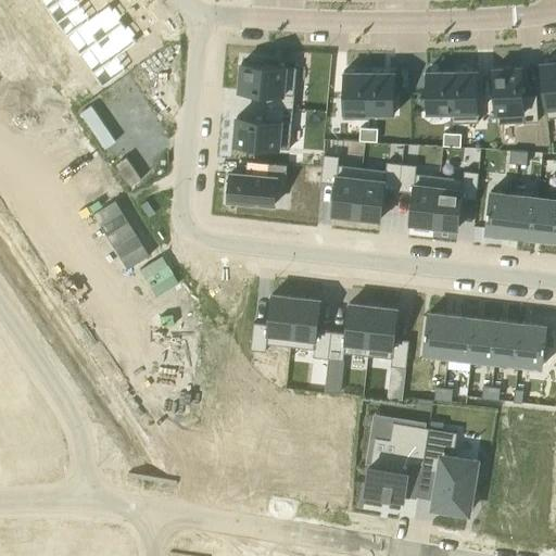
[(50,0),(53,3),(47,9),(57,22),(80,5),(76,0),(50,0)]
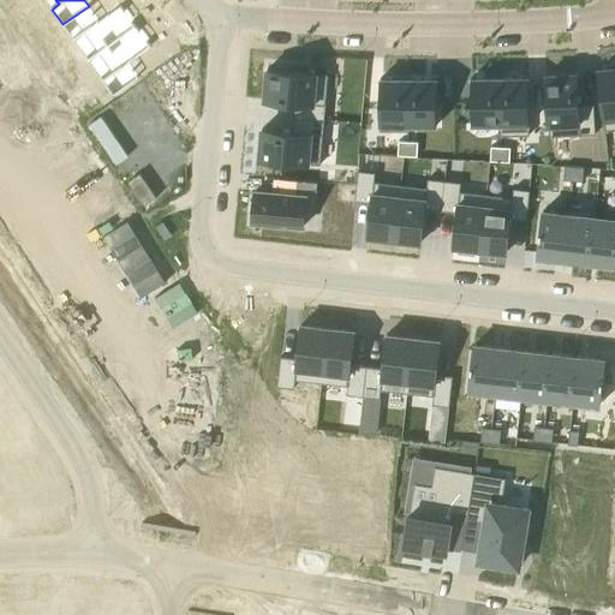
[(89,6),(63,24),(73,40),(81,35),(95,55),(136,25),(121,4),(99,19),(89,6)]
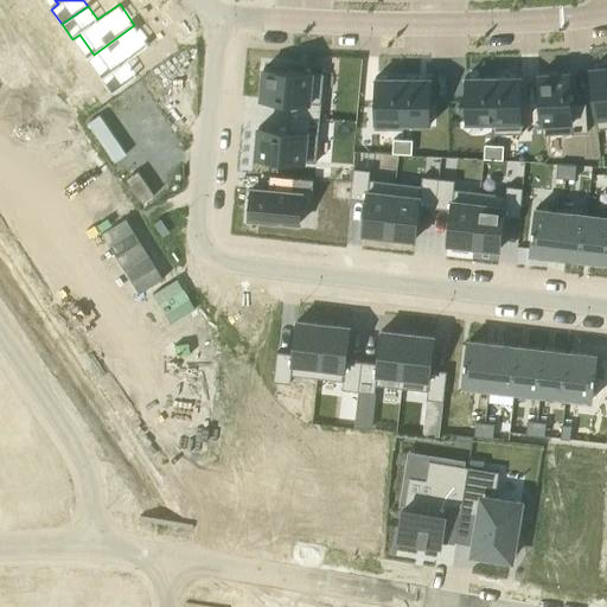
[(134,25),(94,55),(108,74),(101,78),(112,94),(136,76),(131,66),(152,51),(149,46),(140,33),(134,25)]
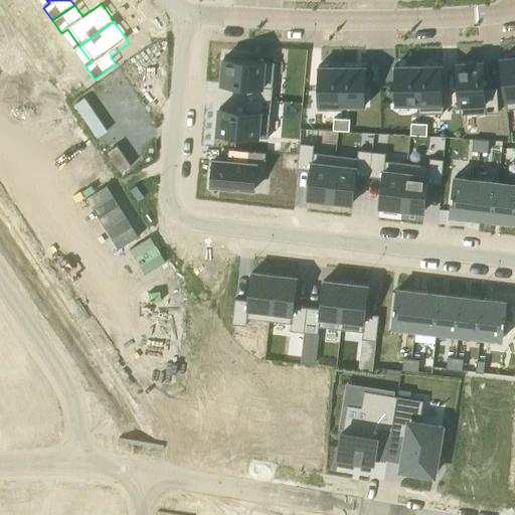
[(514,56),(501,58),(506,100),(514,98),(514,53),(513,53),(514,56)]
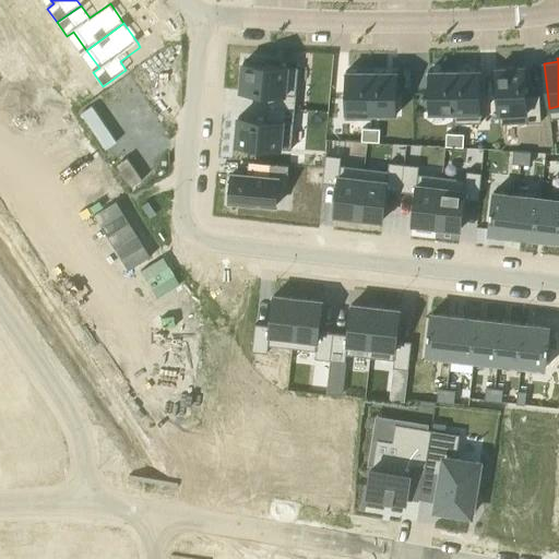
[(244,62),(240,91),(269,93),(268,106),(295,108),(296,95),(286,94),(288,67),(264,64),(264,61),(251,60),(251,63),(244,62)]
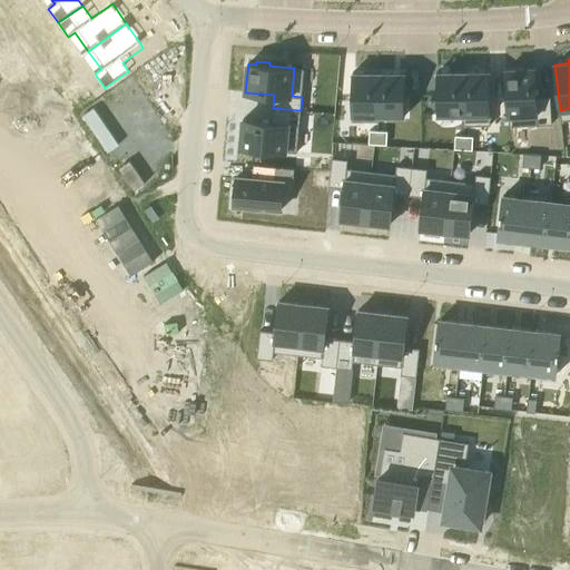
[(534,68),(505,69),(509,116),(537,114),(538,125),(552,124),(551,96),(537,97),(534,68)]
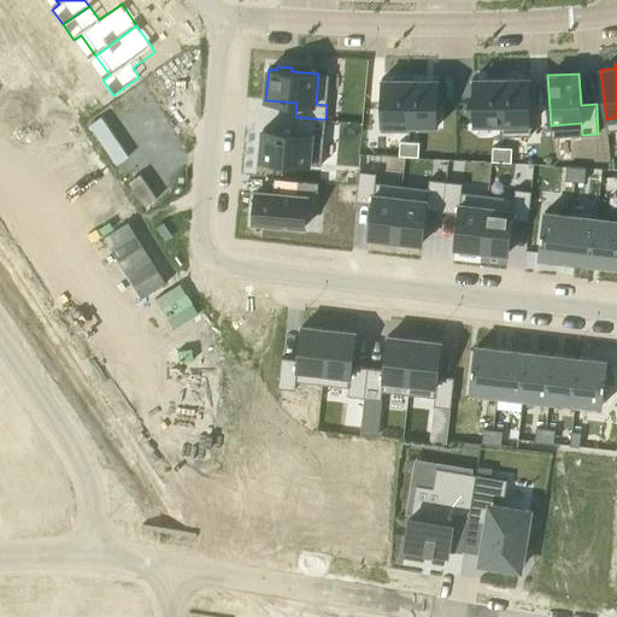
[(501,77),(472,77),(474,124),(503,124),(501,77)]
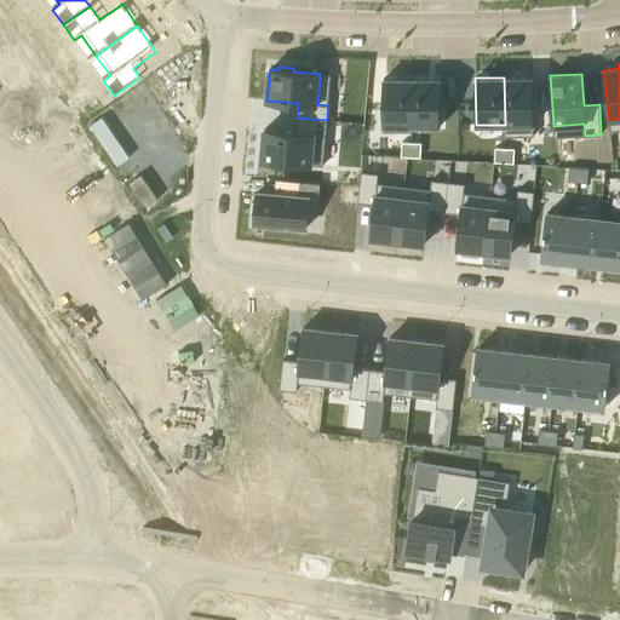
[(533,78),(504,78),(505,125),(534,125),(533,78)]
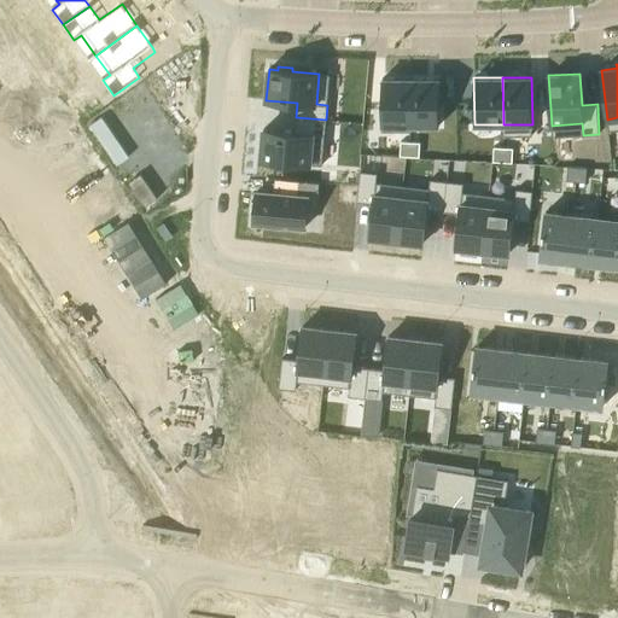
[(383,79),(382,126),(410,126),(410,79),(383,79)]
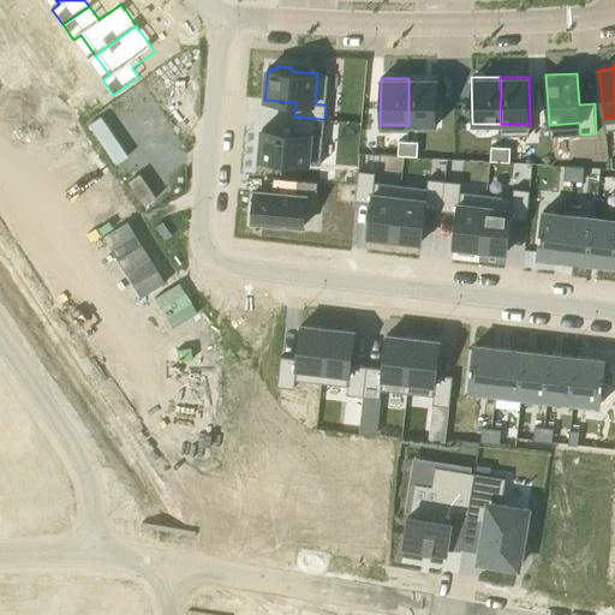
[(408,78),(408,125),(437,125),(437,78),(408,78)]
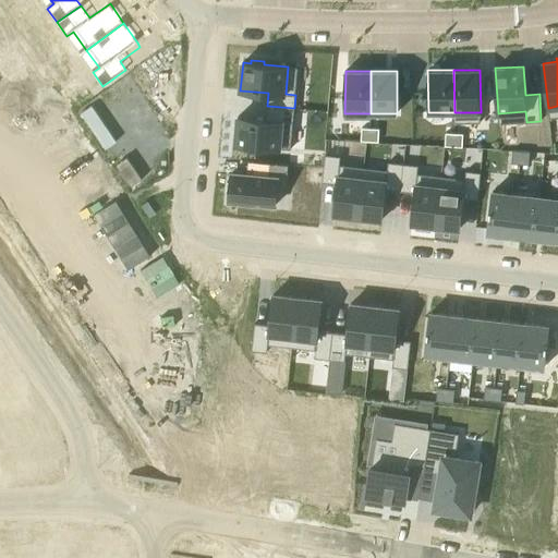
[(238,117),(235,144),(280,148),(283,120),(293,121),(294,108),(267,106),(266,119),(238,117)]
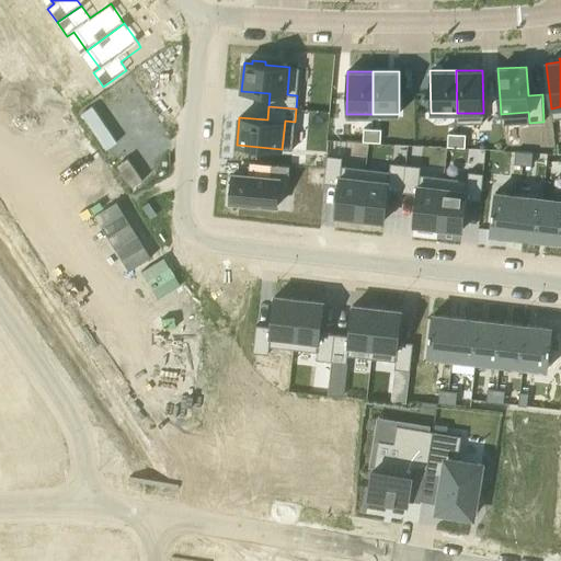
[(364,128),(363,142),(371,142),(373,129),(364,128)]
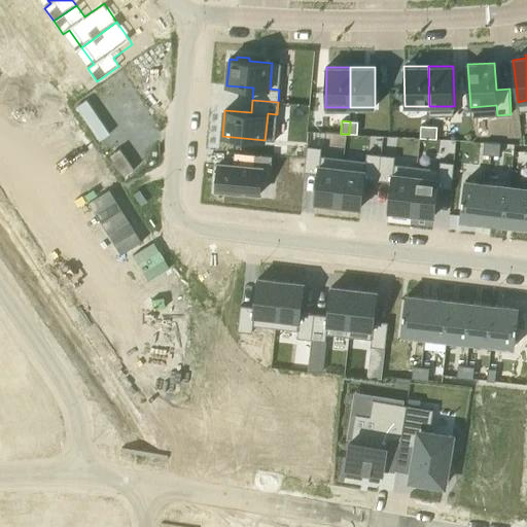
[(350,121),(349,134),(357,135),(358,121),(350,121)]
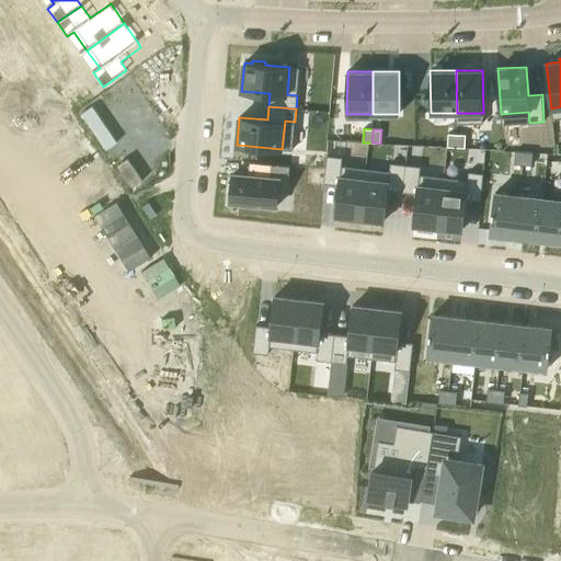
[(448,134),(447,147),(456,148),(457,135),(448,134)]
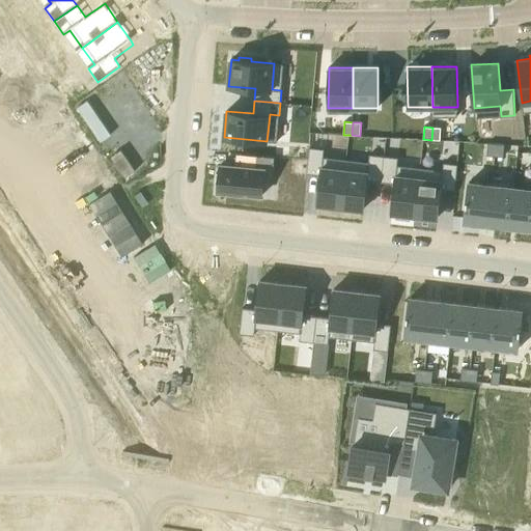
[(432,128),(431,140),(440,140),(441,128),(432,128)]
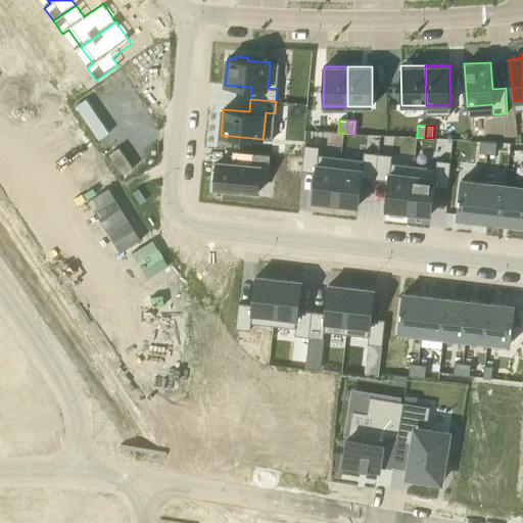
[(480,141),(479,153),(487,153),(488,141),(480,141)]
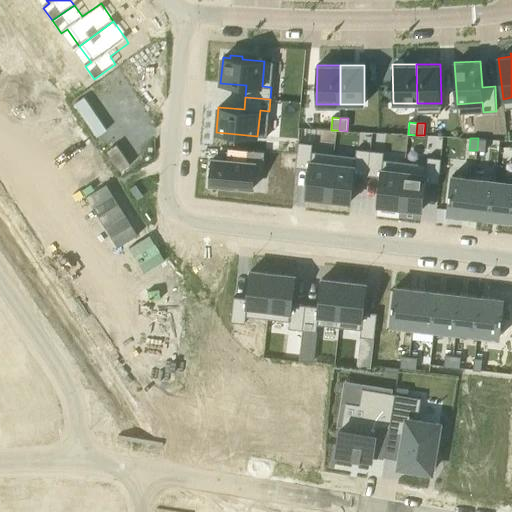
[(478,138),(477,150),(485,151),(486,139),(478,138)]
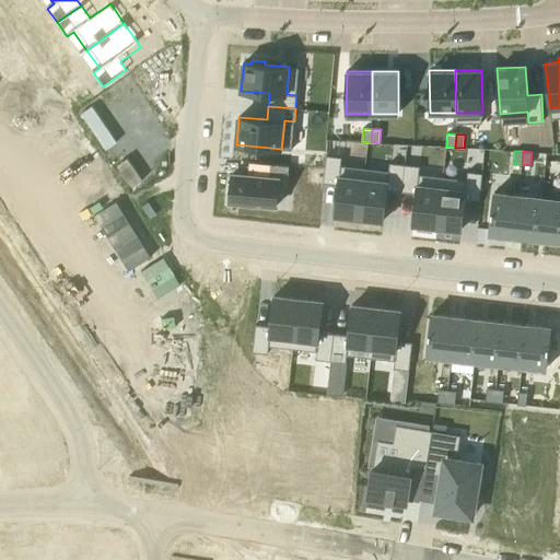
[(327,155),(324,183),(338,184),(335,214),(359,218),(365,167),(341,165),(341,156),(327,155)]
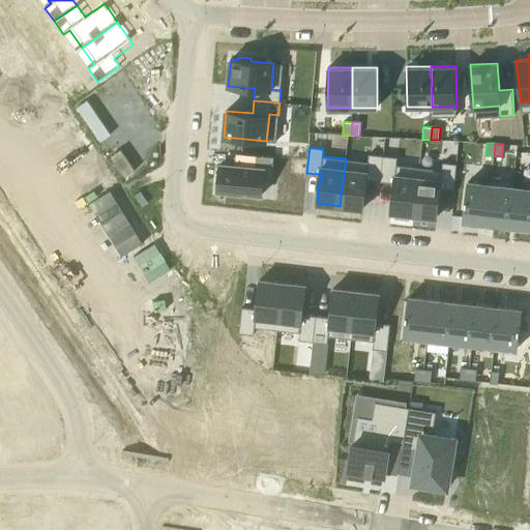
[(346,158),(340,206),(363,209),(366,180),(380,181),(383,155),(369,153),(369,162),(346,158)]
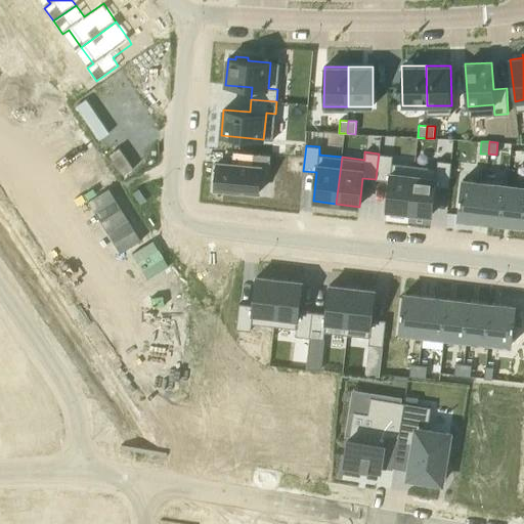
[(217,162),(215,188),(259,192),(260,176),(269,177),(271,155),(254,153),(253,165),(232,164),(217,162)]
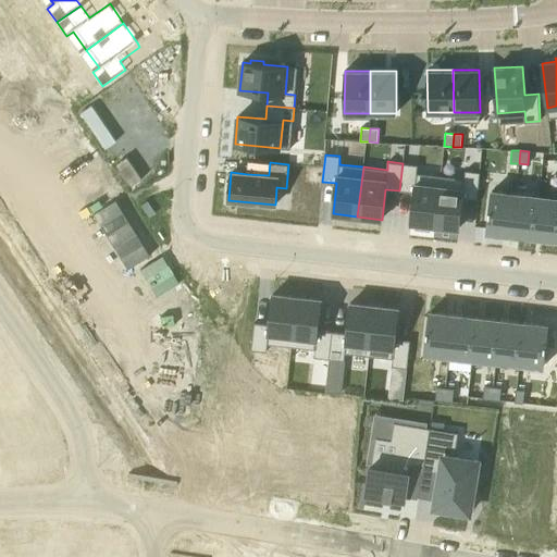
[(403,163),(399,190),(413,193),(410,223),(435,225),(441,175),(417,173),(418,165),(403,163)]
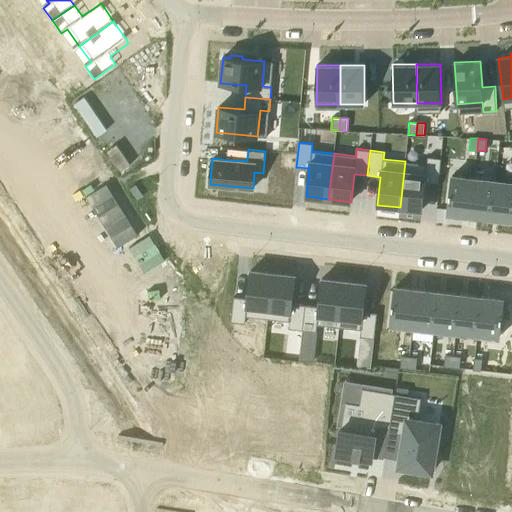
[(405,161),(400,207),(422,210),(425,182),(439,184),(442,158),(428,157),(427,164),(405,161)]
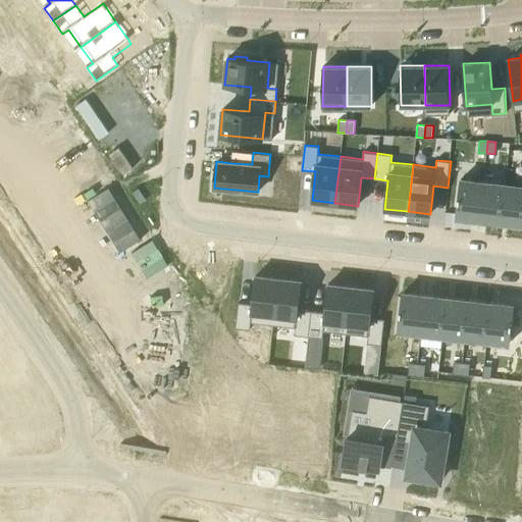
[(461,178),(457,217),(479,219),(483,181),(461,178)]
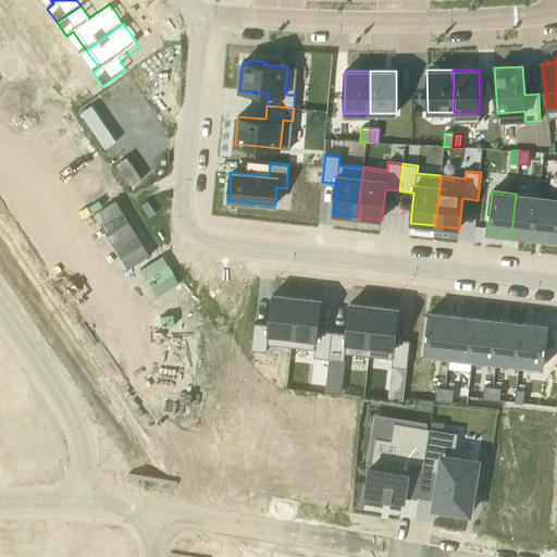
[(516,194),(511,234),(534,237),(540,196),(516,194)]
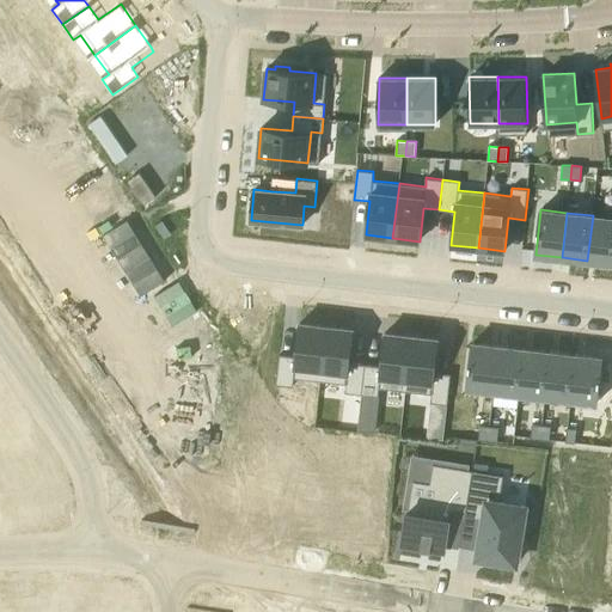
[(611,218),(593,215),(587,261),(611,263),(611,218)]
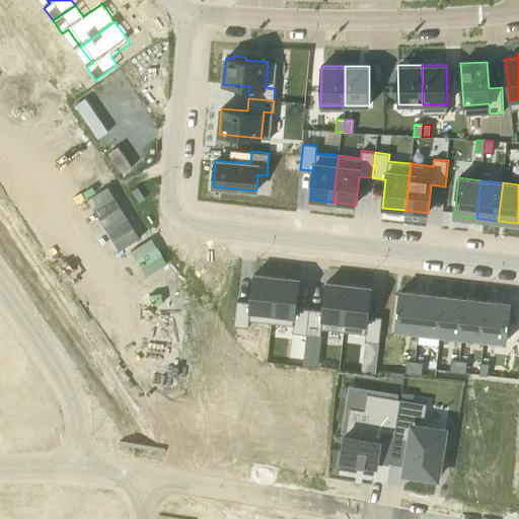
[(237,300),(234,325),(248,327),(249,320),(272,322),(277,276),(254,274),(250,302),(237,300)]
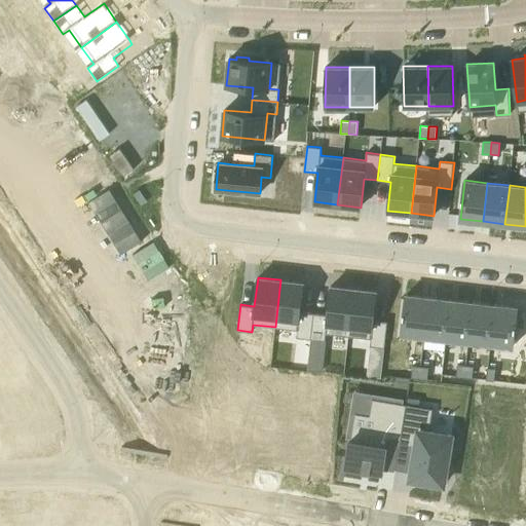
[(280,279),(275,327),(298,330),(297,337),(311,339),(313,312),(300,311),(303,283),(280,279)]
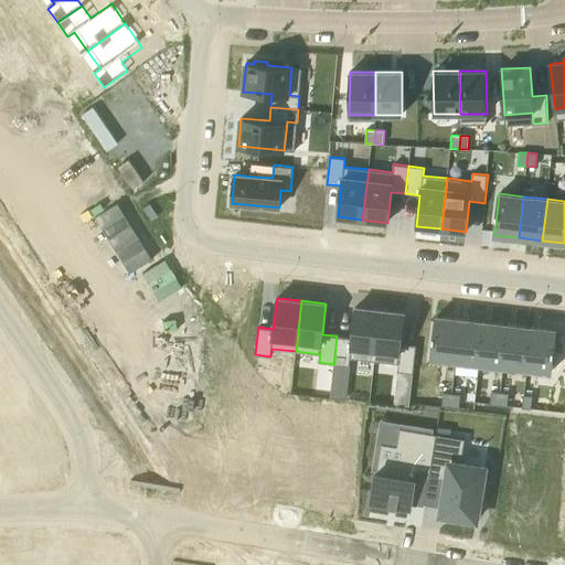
[(337,336),(334,364),(349,365),(350,358),(374,360),(380,310),(355,307),(352,338),(337,336)]
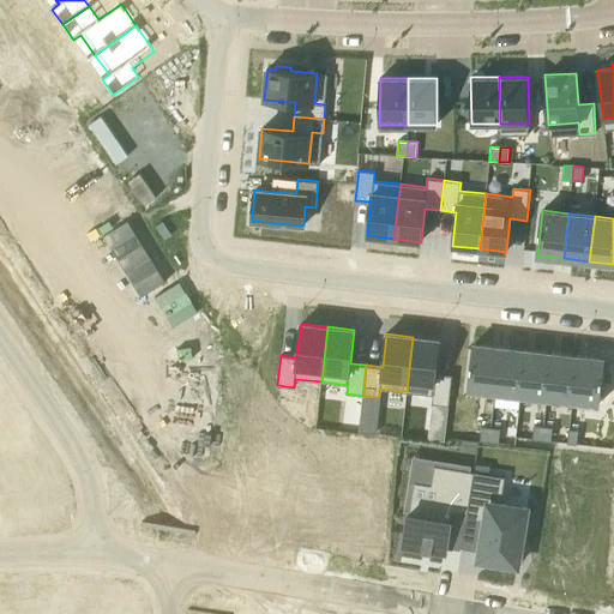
[(413,337),(407,391),(433,395),(432,403),(449,405),(452,375),(435,373),(440,339),(413,337)]
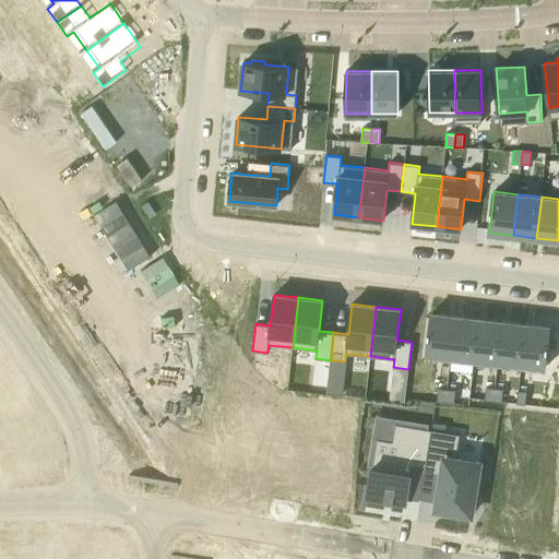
[(431,313),(427,354),(451,357),(455,316),(431,313)]
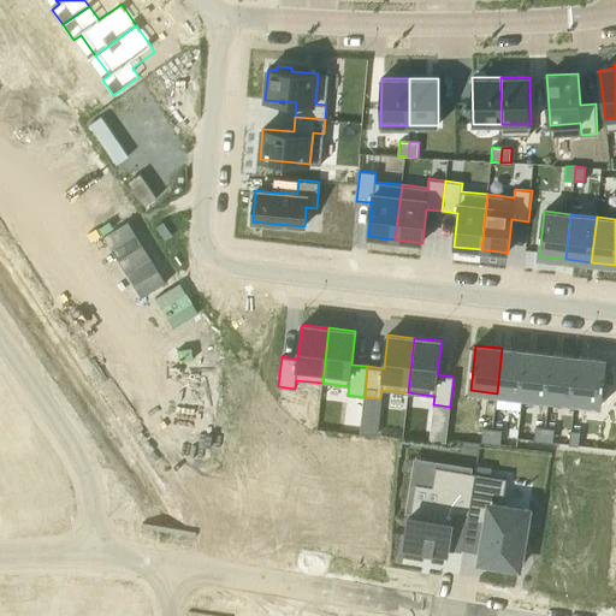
[(502,348),(497,394),(522,396),(528,351),(502,348)]
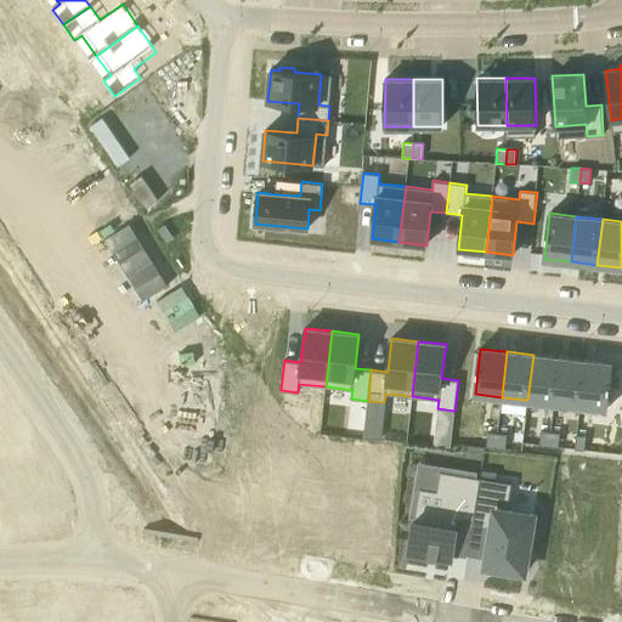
[(533,355),(527,400),(554,403),(559,357),(533,355)]
